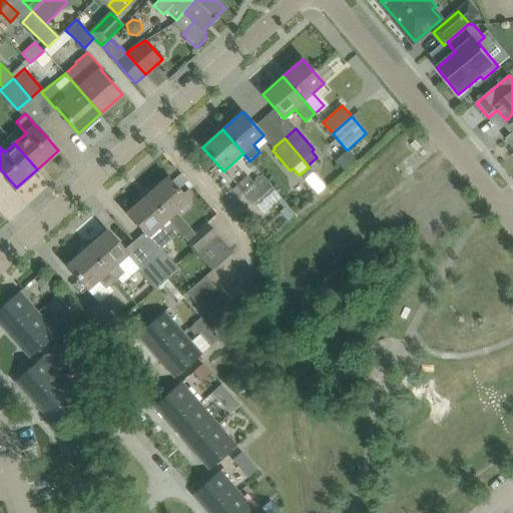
[(351,153),(339,163),(345,170),(357,160),(351,153)]
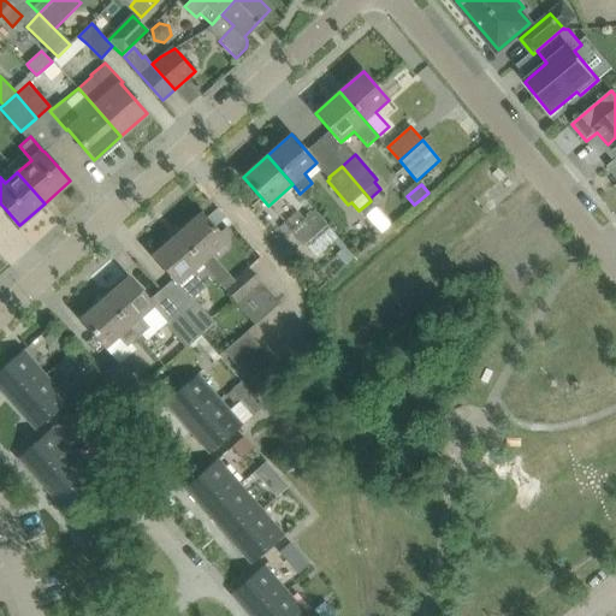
[(375,208),(366,217),(381,235),(391,225),(375,208)]
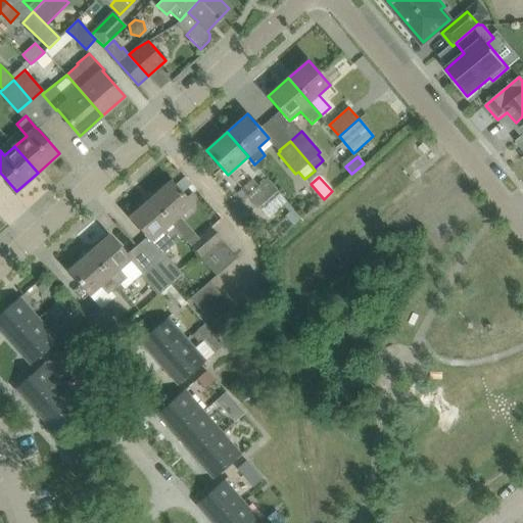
[(241,189),(257,207),(277,190),(267,179),(259,186),(252,178),(241,189)]
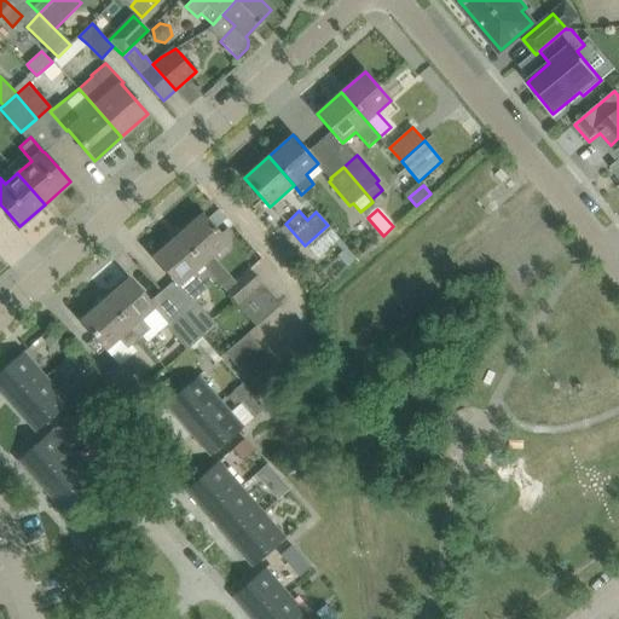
[(202,214),(178,236),(203,265),(227,243),(202,214)]
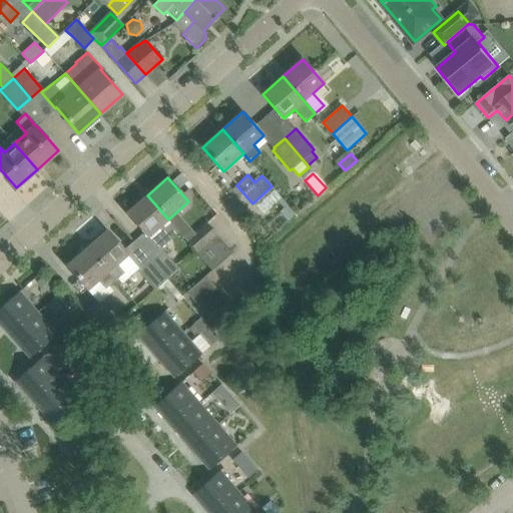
[(147,195),(126,213),(144,233),(134,241),(167,279),(179,268),(160,246),(178,230),(168,219),(147,195)]
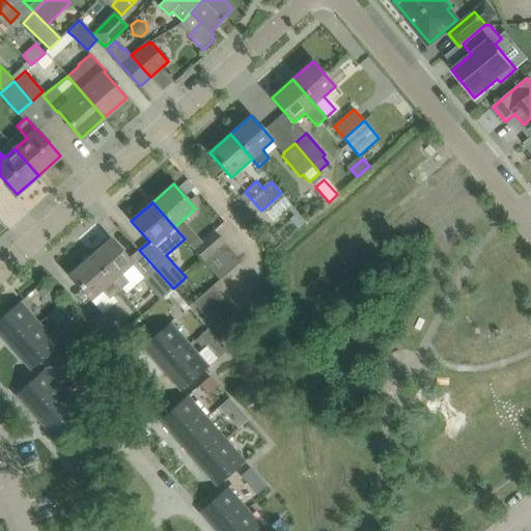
[(193,249),(203,261),(225,243),(215,230),(193,249)]
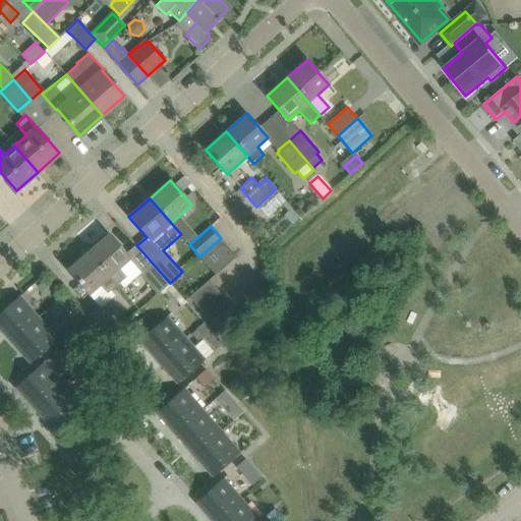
[(109,234),(88,252),(117,285),(119,283),(124,288),(139,274),(158,293),(170,283),(136,245),(126,254),(109,234)]
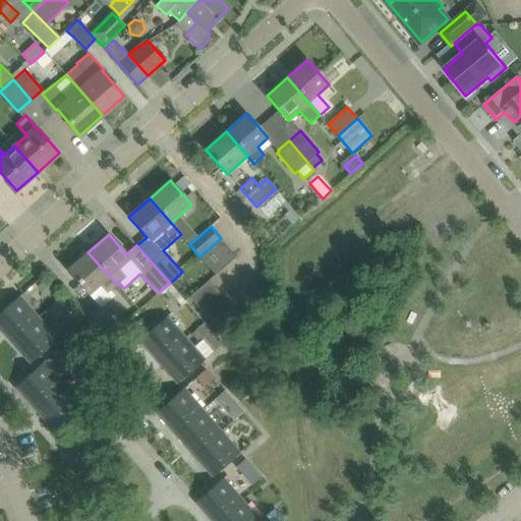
[(237,256),(221,238),(199,256),(216,275),(237,256)]
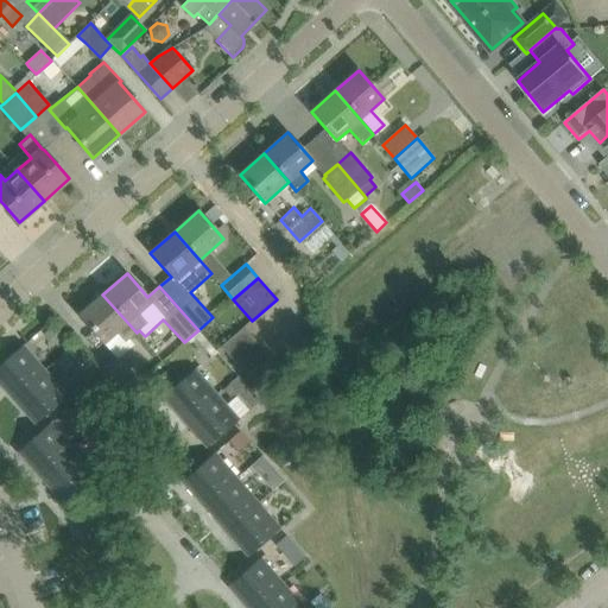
[(102,295),(78,315),(107,348),(118,339),(125,347),(128,343),(131,341),(128,340),(137,333),(102,295)]
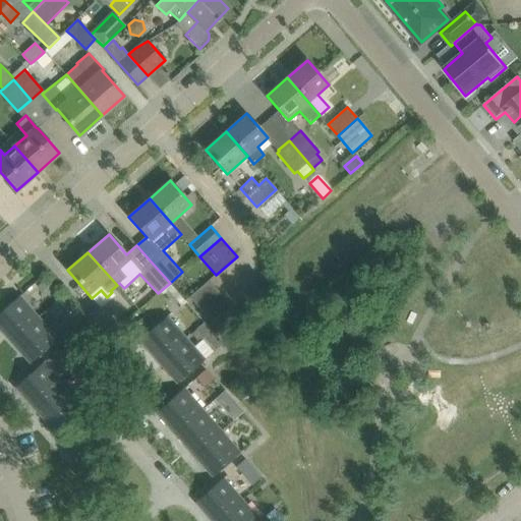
[(55,289),(46,279),(38,286),(47,295),(55,289)]
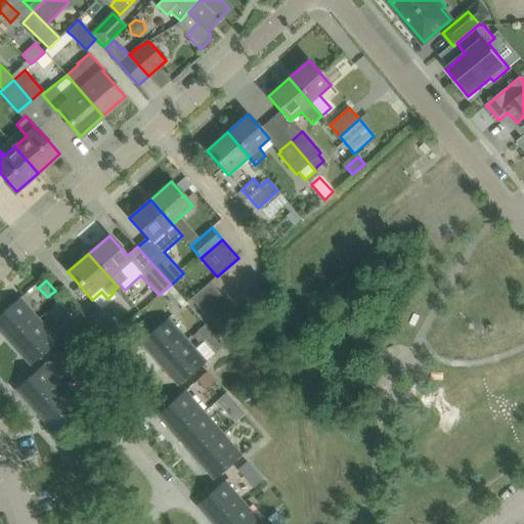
[(210,280),(190,299),(199,308),(219,291),(210,280)]
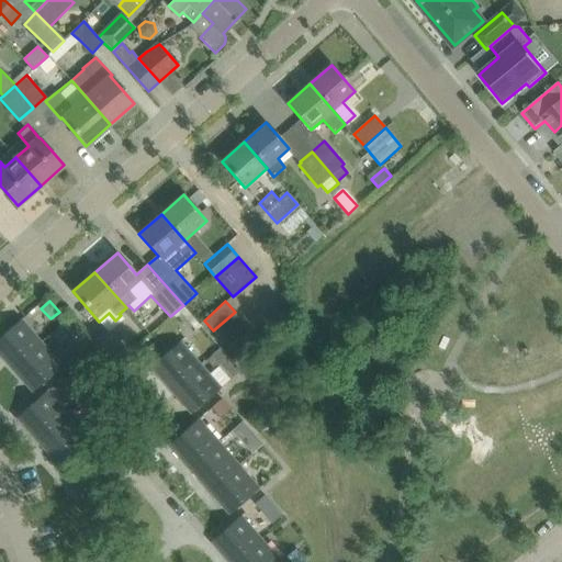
[(235,312),(213,330),(222,340),(243,322),(235,312)]
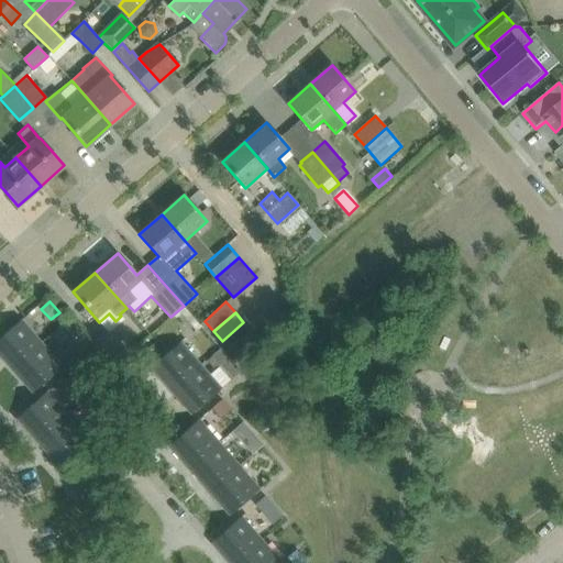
[(0,338),(0,354),(13,368),(41,344),(21,320),(0,338)]
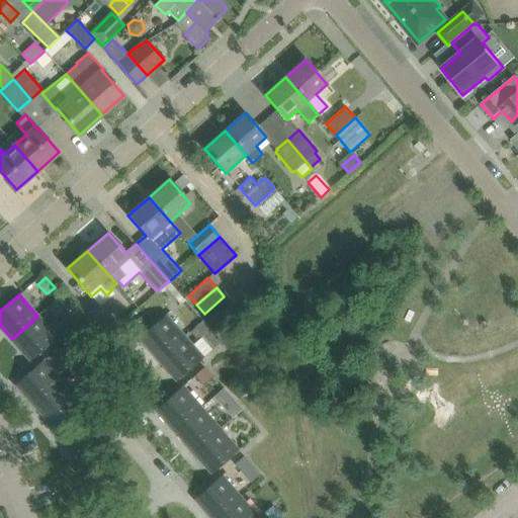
[(224,296),(204,314),(213,324),(233,307),(224,296)]
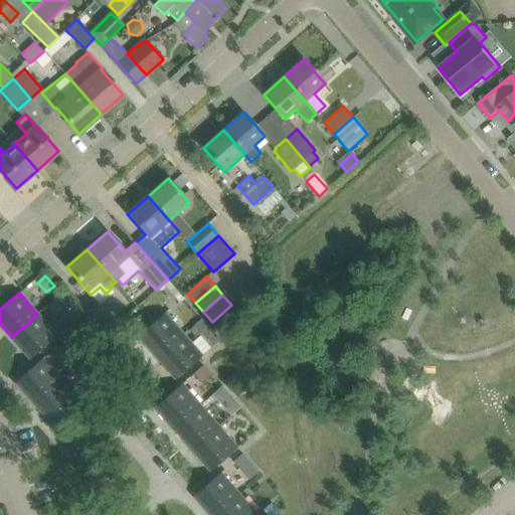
[(98,304),(89,311),(108,332),(119,323),(102,304),(100,307),(98,304)]
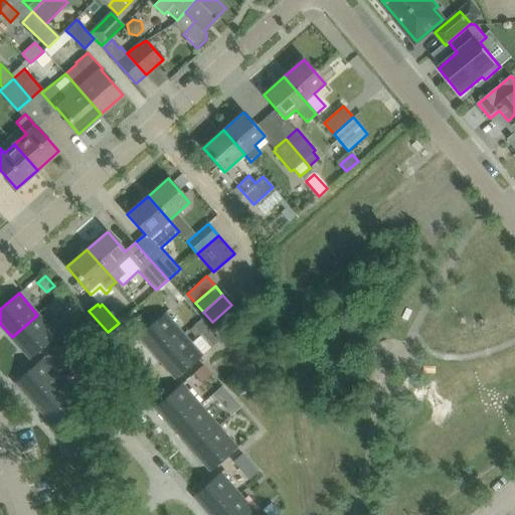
[(231,305),(212,322),(220,331),(239,314),(231,305)]
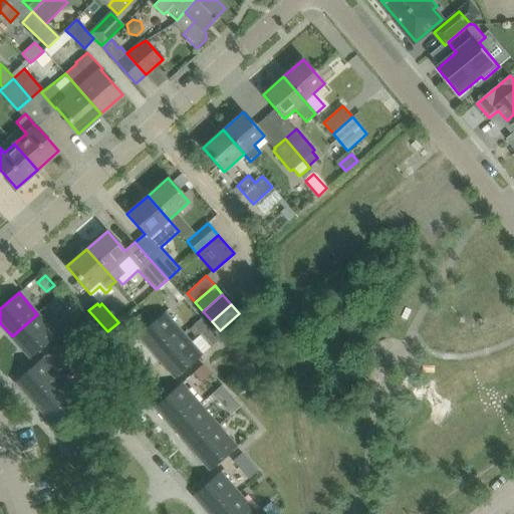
[(139,335),(157,356),(184,333),(165,312),(139,335)]
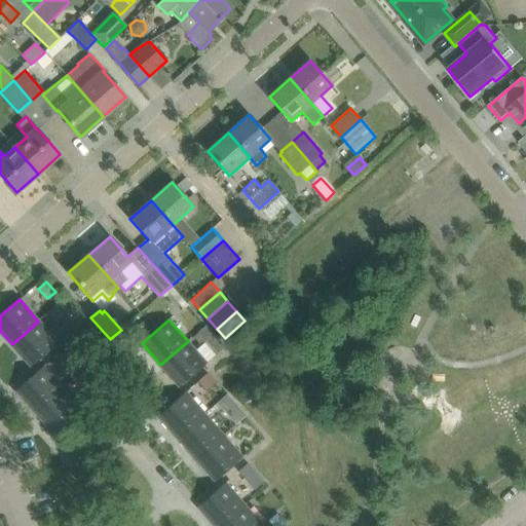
[(38,322),(12,344),(31,366),(58,343),(38,322)]
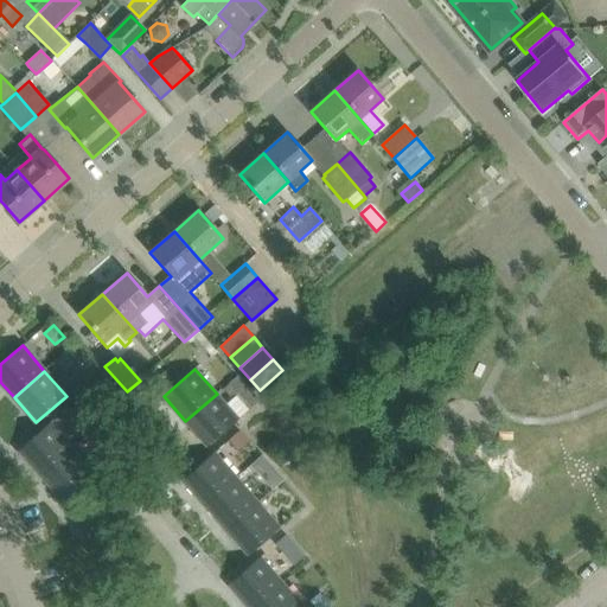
[(240,377),(224,390),(231,400),(247,387),(240,377)]
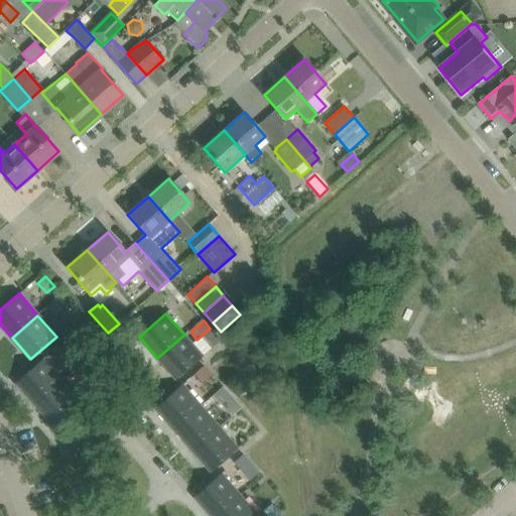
[(184,335),(157,358),(176,379),(203,356),(184,335)]
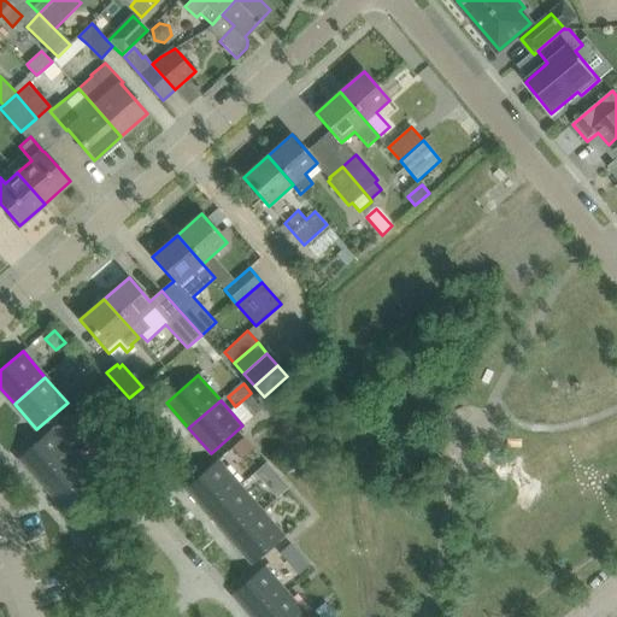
[(19,458),(42,483),(72,456),(50,430),(19,458)]
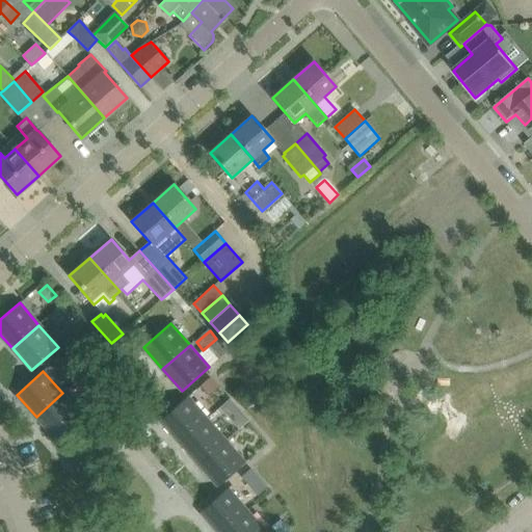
[(89,375),(80,383),(97,402),(106,394),(104,392),(89,375)]
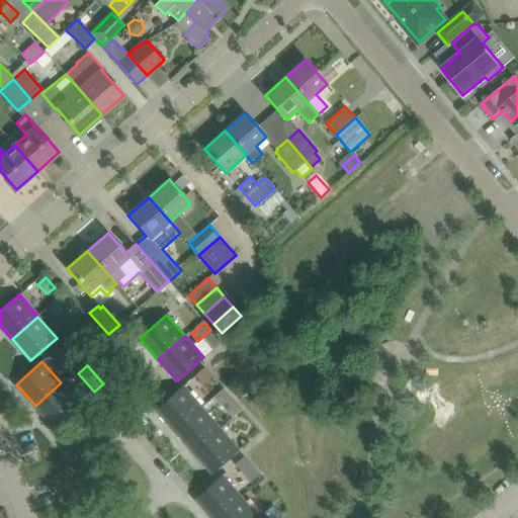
[(61,382),(35,406),(54,427),(80,404),(61,382)]
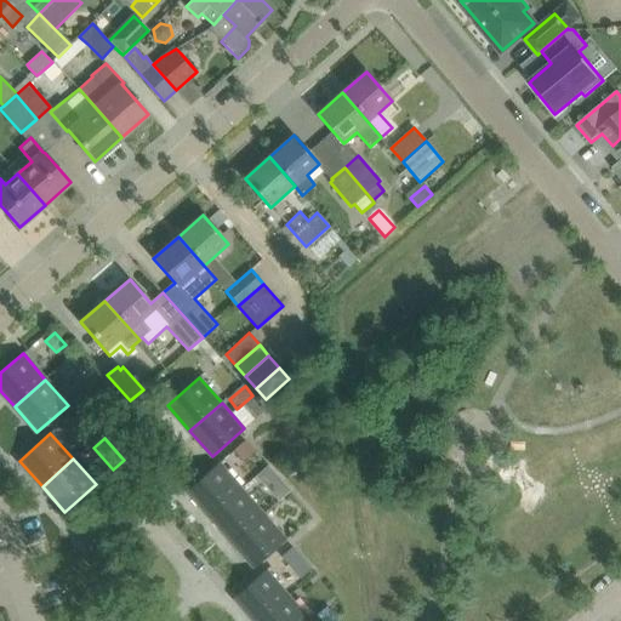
[(187,490),(210,517),(241,489),(220,463),(187,490)]
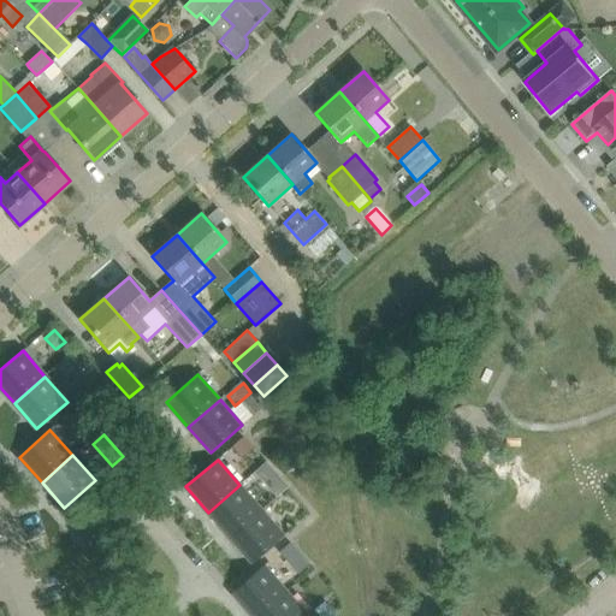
[(265,463),(255,472),(264,483),(274,473),(273,473),(271,469),(265,463)]
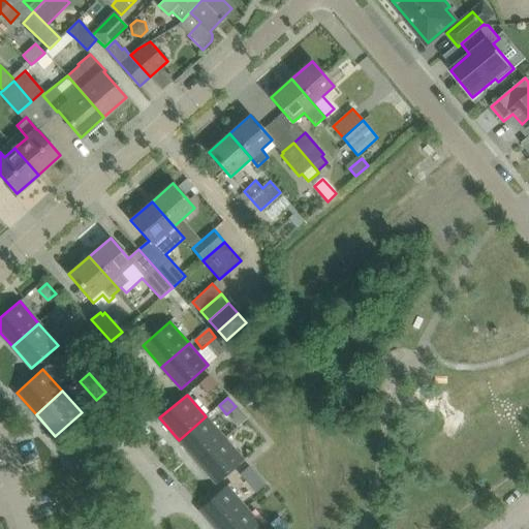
[(206,416),(179,440),(197,461),(224,438),(206,416)]
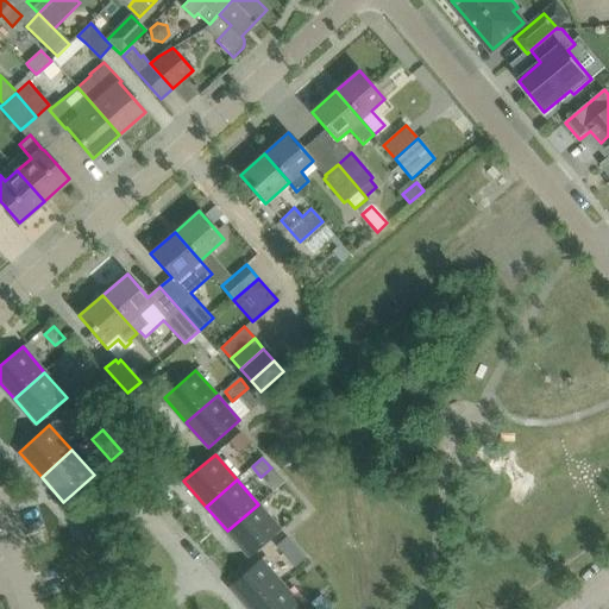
[(258,504),(227,531),(249,557),(281,529),(258,504)]
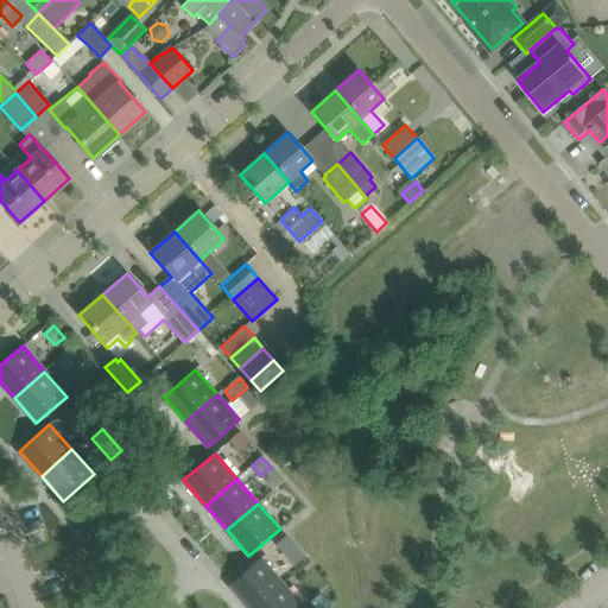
[(286,536),(276,544),(285,556),(296,546),(286,536)]
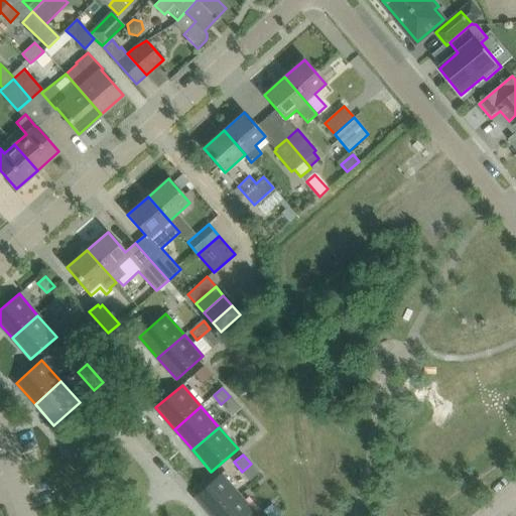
[(195,497),(211,515),(215,515),(240,495),(221,474),(195,497)]
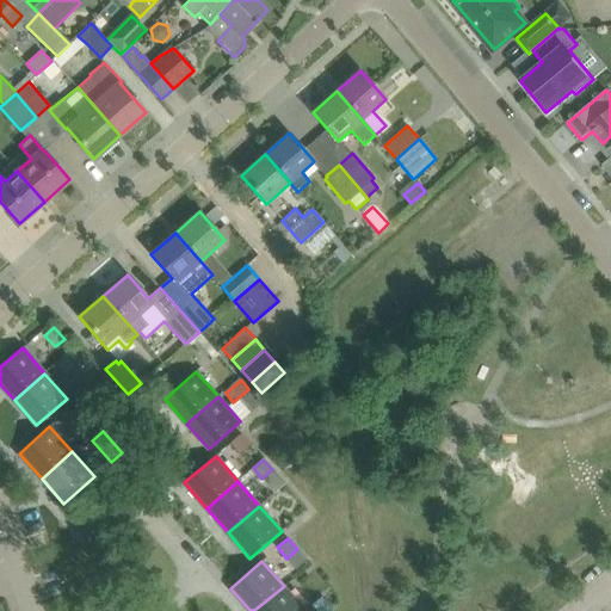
[(306,610),(284,586),(254,610),(306,610)]
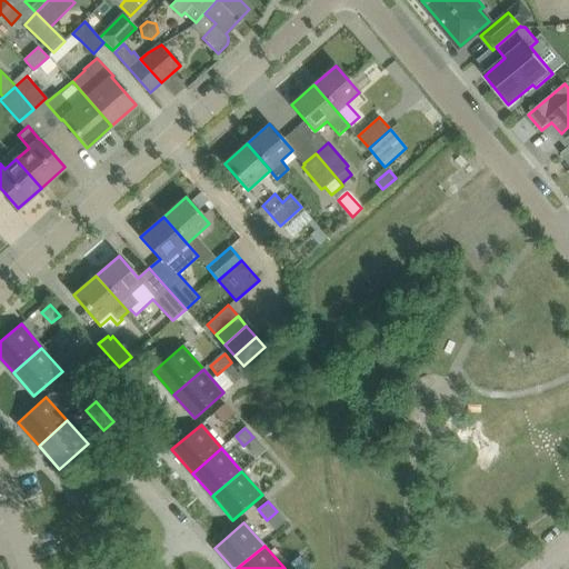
[(302,556),(292,565),(296,568),(306,568),(311,566),(310,563),(307,561),(302,556)]
